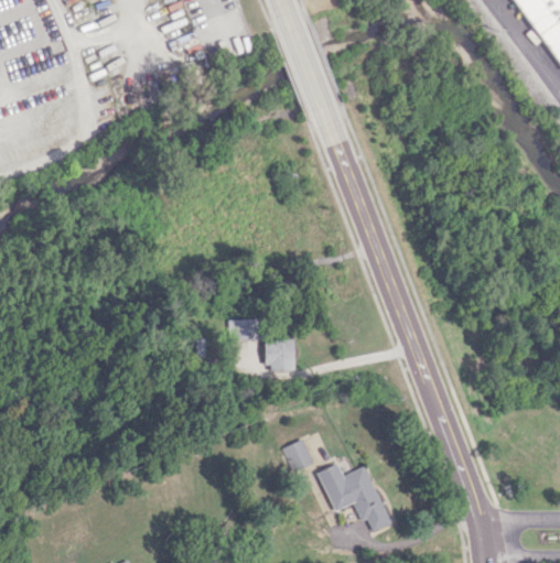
[(559,0),(514,0),(559,62),(559,0)]
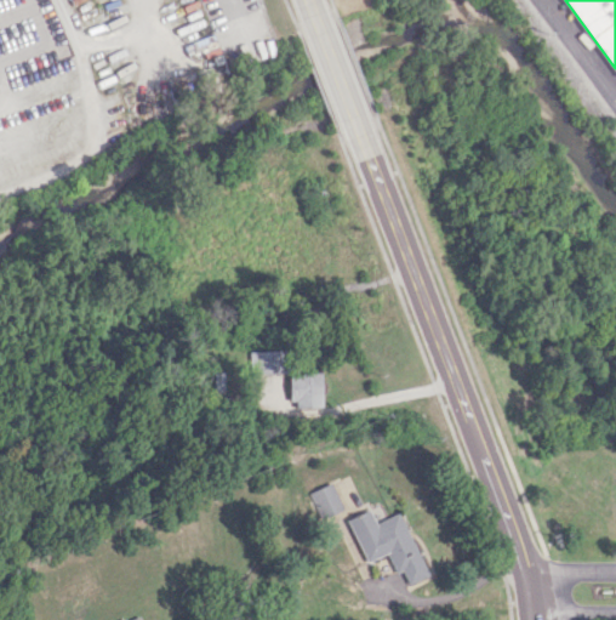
[(250,352),(250,374),(284,373),(283,352),(250,352)]
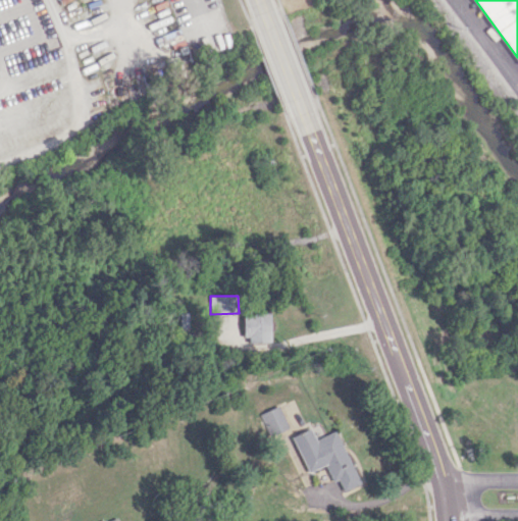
[(245,315),(245,343),(272,342),(272,314),(245,315)]
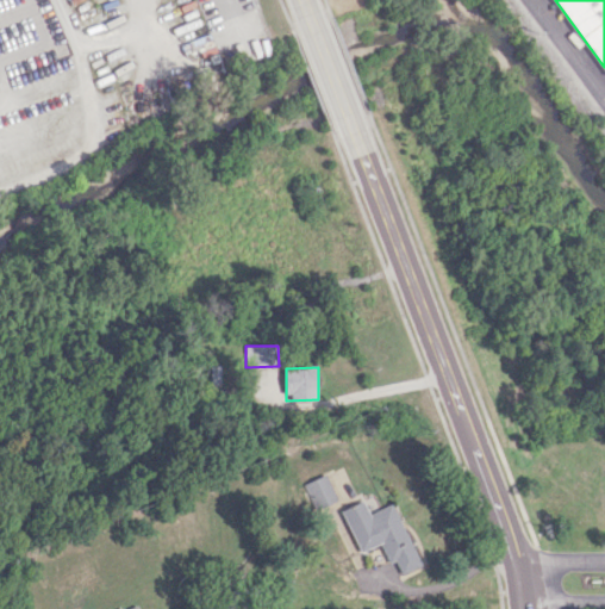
[(315,510),(337,502),(328,476),(305,484),(315,510)]
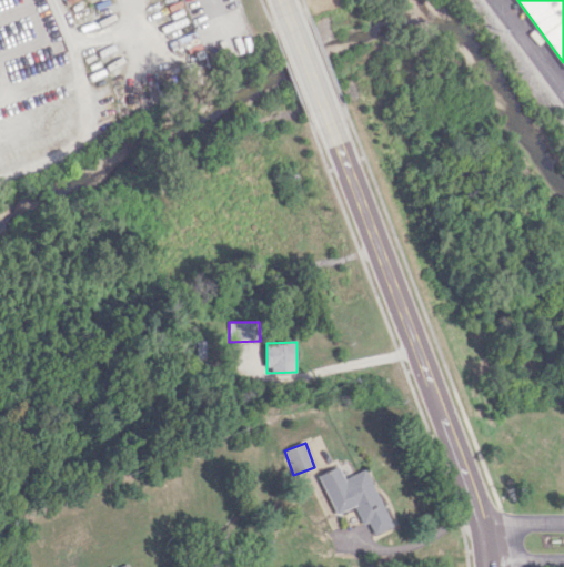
[(392,527),(366,469),(344,479),(339,467),(320,476),(338,515),(356,507),(364,525),(370,523),(375,535),(392,527)]
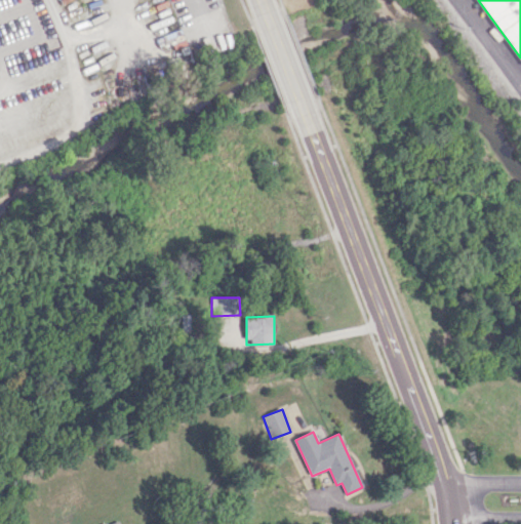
All buildings are outlined.
